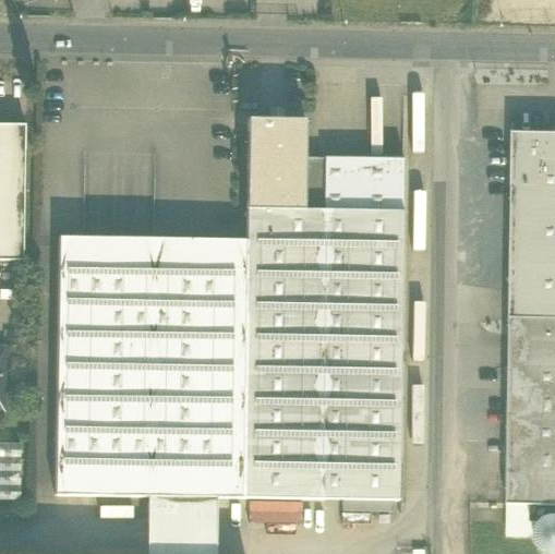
[(250,117),(249,207),(306,208),(306,155),(308,118),(250,117)]
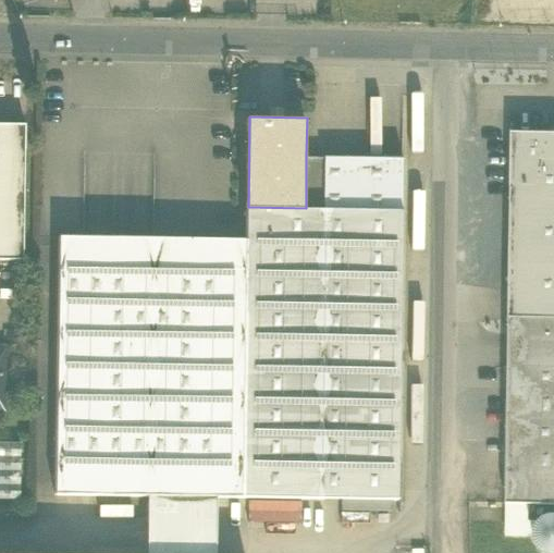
[(0,257),(25,258),(27,123),(0,122),(0,257)]
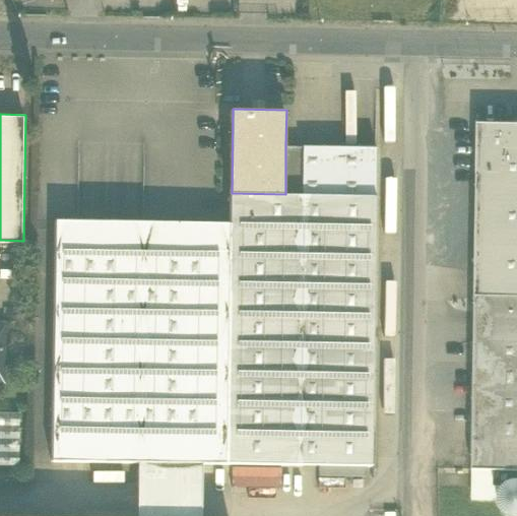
[(480,121),(479,171),(516,171),(516,122),(480,121)]
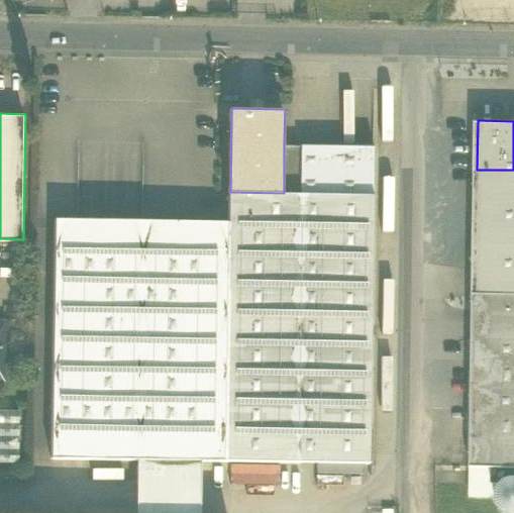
[(302,144),(284,143),(284,193),(230,192),(230,220),(226,459),(372,462),(376,144),(302,143),(302,144)]
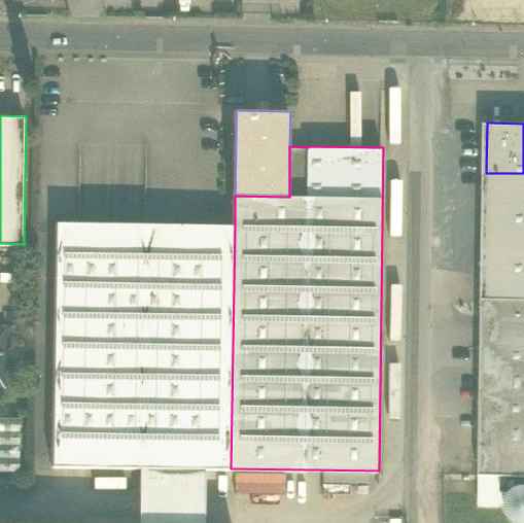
[(523,173),(486,173),(484,299),(523,299),(523,173)]
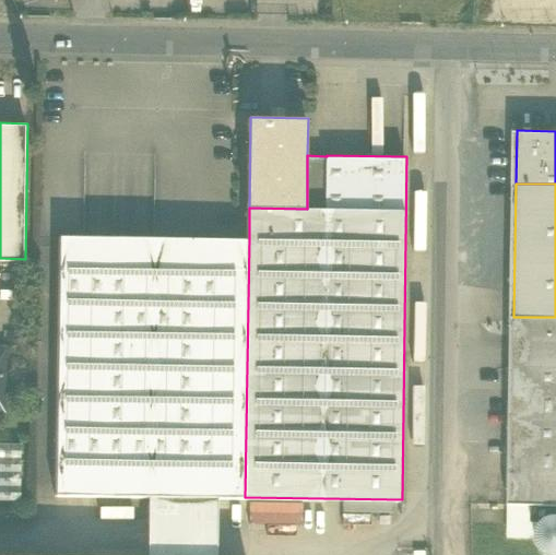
[(219,497),(245,497),(249,238),(60,235),(57,495),(151,496),(219,497)]
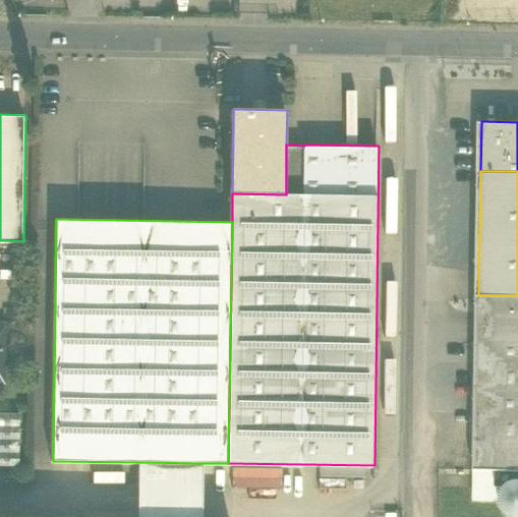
[(478,340),(476,468),(497,468),(517,468),(517,295),(478,295),(478,311),(505,316),(517,316),(517,335),(504,336),(478,340)]
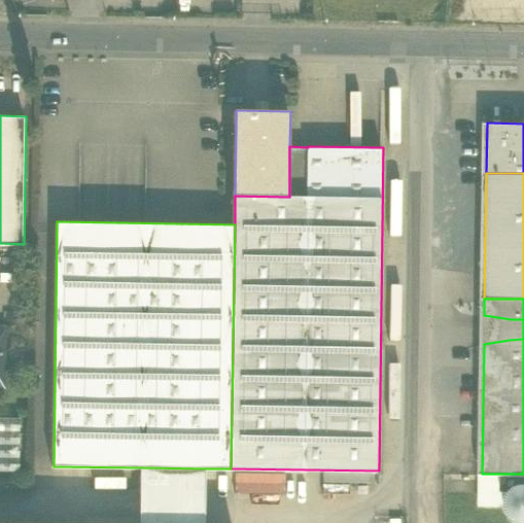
[(484,315),(484,344),(510,340),(523,339),(523,319),(511,319),(484,315)]
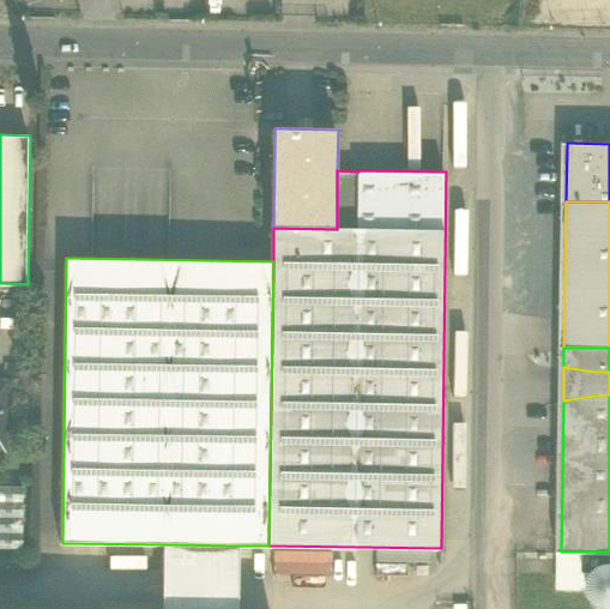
[(0,547),(24,547),(25,484),(0,483),(0,547)]
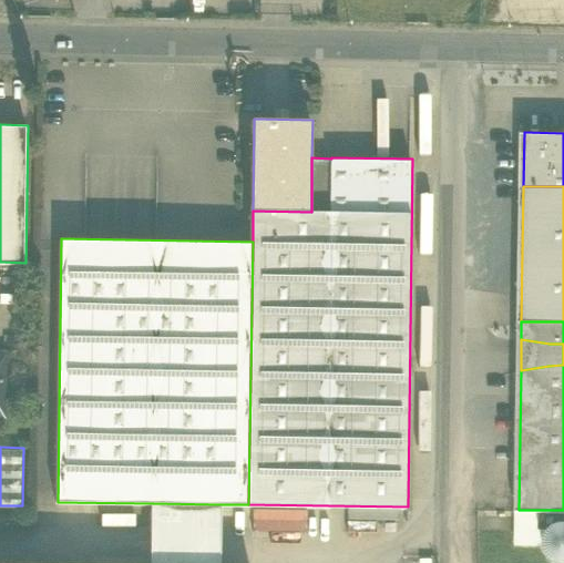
[(153,503),(151,562),(221,562),(222,504),(153,503)]
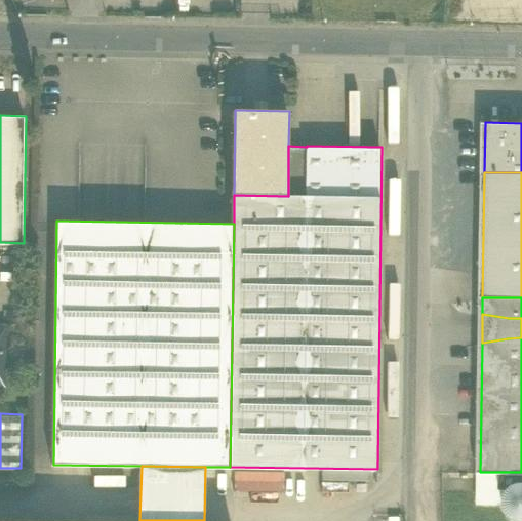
[(500,499),(506,501),(508,492),(512,487),(500,488),(500,472),(480,472),(479,502),(500,503),(500,499)]
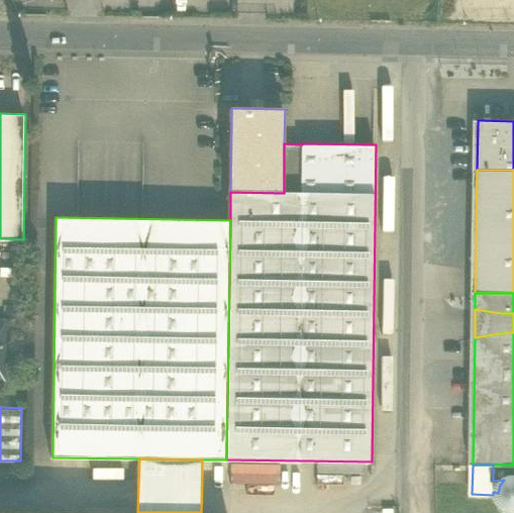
[(513,476),(511,476),(504,480),(500,485),(498,493),(499,501),(504,508),(512,512),(513,512),(513,476)]
